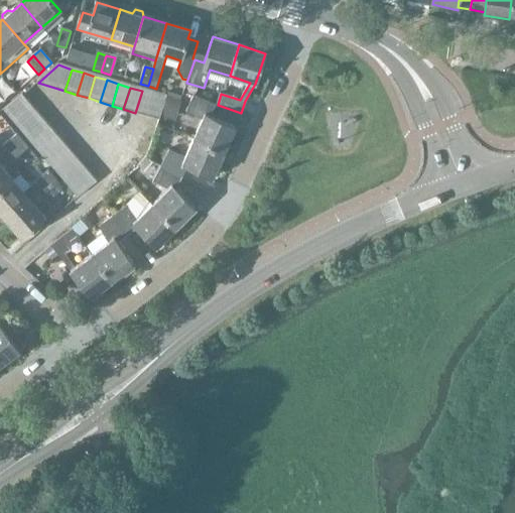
[(153,95),(142,91),(135,113),(147,116),(153,95)]
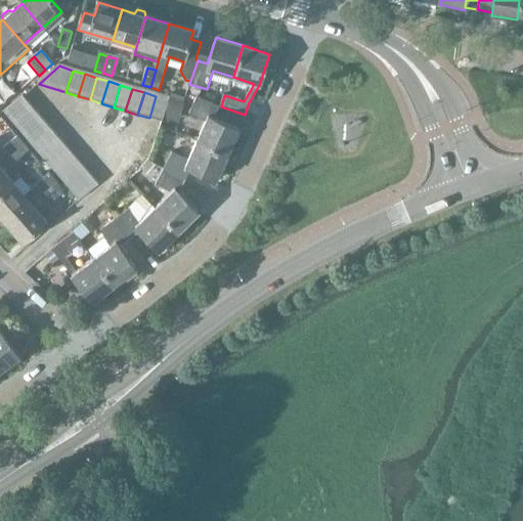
[(161,122),(162,119),(168,99),(156,96),(149,118),(161,122)]
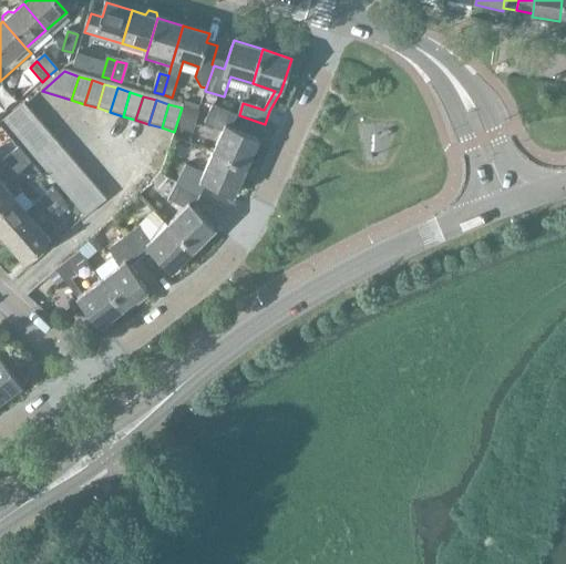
[(14,133),(33,116),(24,105),(4,122),(14,133)]
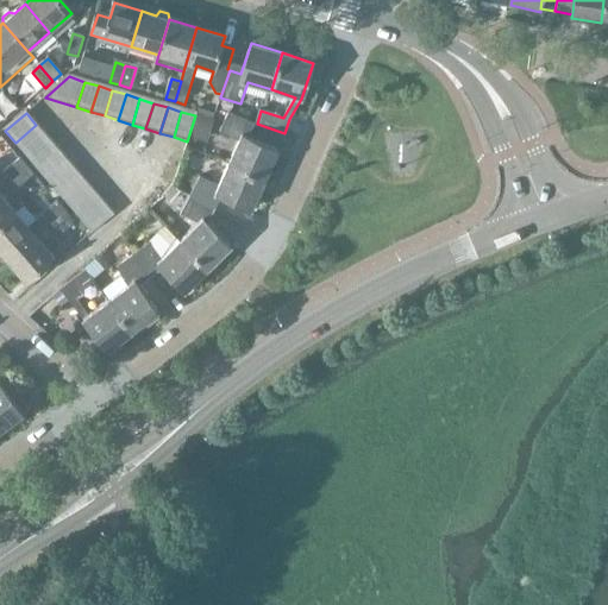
[(238,143),(229,165),(264,182),(279,152),(248,138),(254,126),(229,114),(219,133),(238,143)]
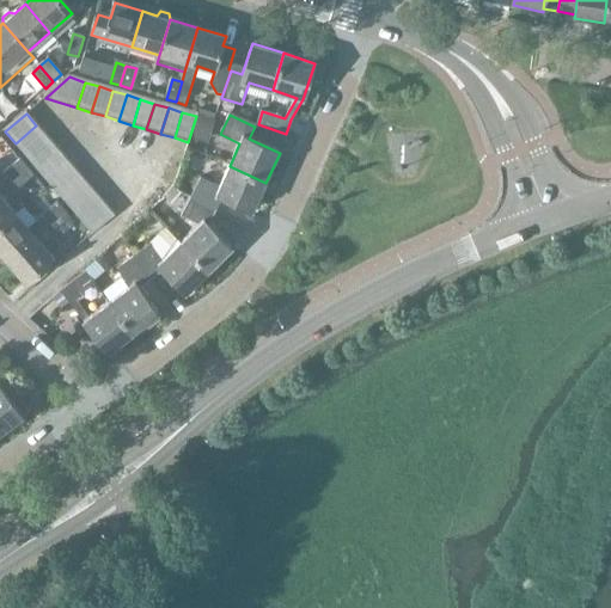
[(46,136),(36,126),(16,143),(25,154),(46,136)]
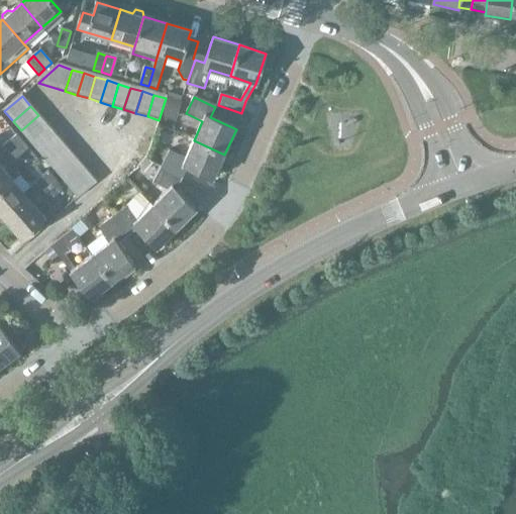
[(29,140),(46,124),(38,115),(21,130),(29,140)]
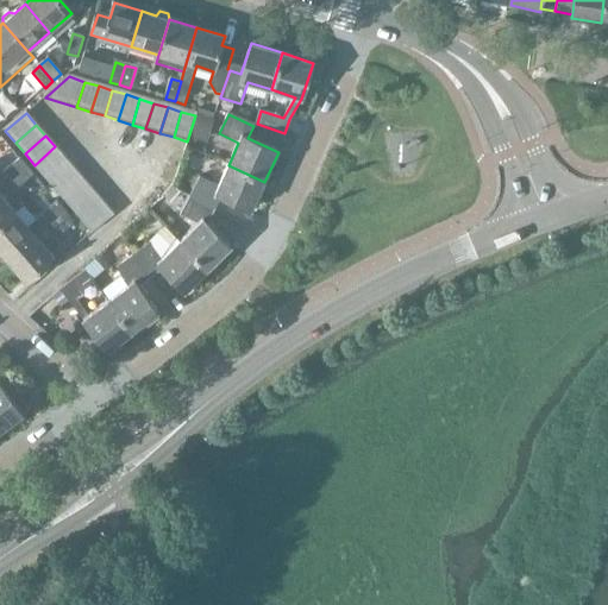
[(66,158),(55,146),(35,165),(44,176),(66,158)]
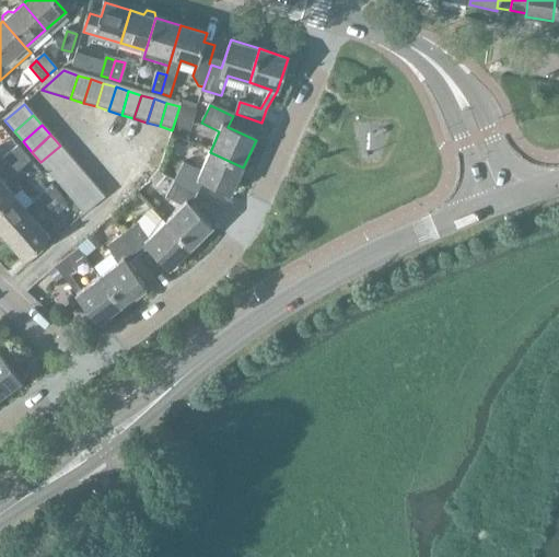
[(69,155),(60,146),(41,162),(49,172),(69,155)]
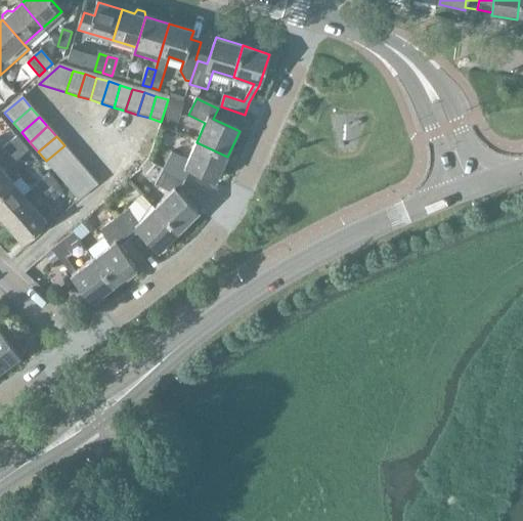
[(4,148),(9,155),(22,143),(16,137),(4,148)]
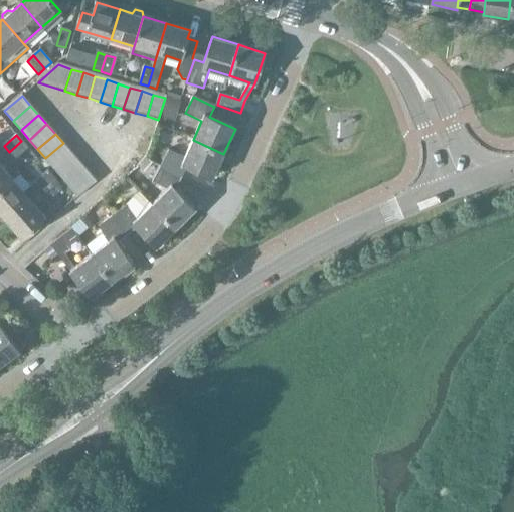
[(223,154),(193,140),(184,158),(168,151),(161,167),(182,178),(187,167),(212,178),(223,154)]
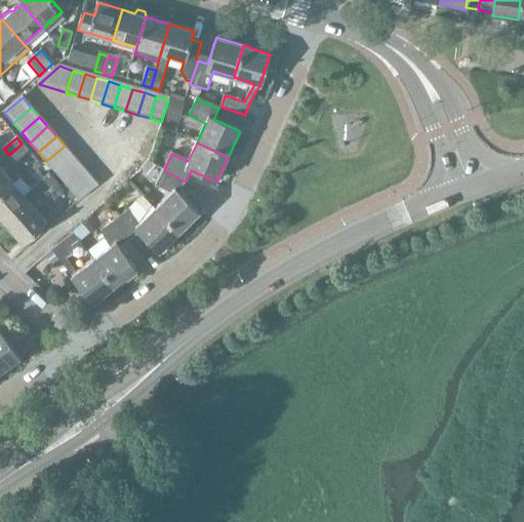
[(29,151),(22,144),(9,155),(15,163),(29,151)]
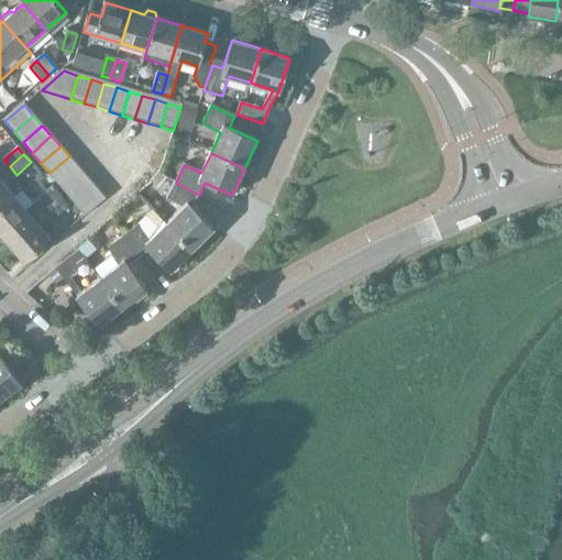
[(50,173),(58,184),(78,166),(69,156),(50,173)]
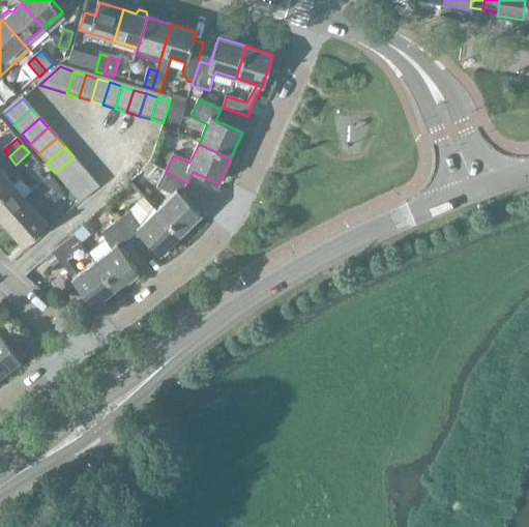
[(82,167),(74,156),(55,173),(63,182),(82,167)]
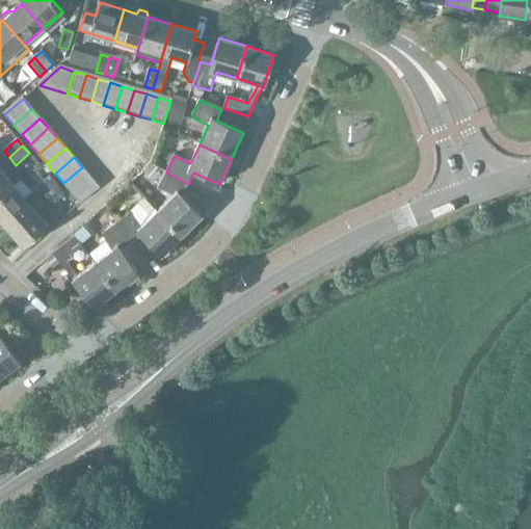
[(90,177),(82,167),(63,183),(72,192),(90,177)]
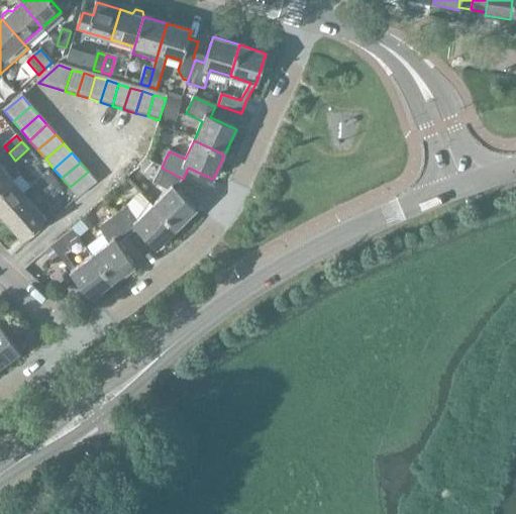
[(0,193),(13,182),(0,167),(0,193)]
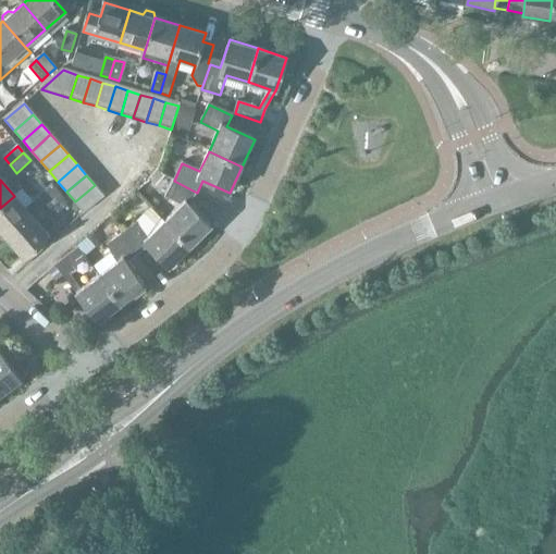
[(183,206),(164,221),(188,248),(211,230),(190,206),(197,193),(174,181),(165,198),(183,206)]
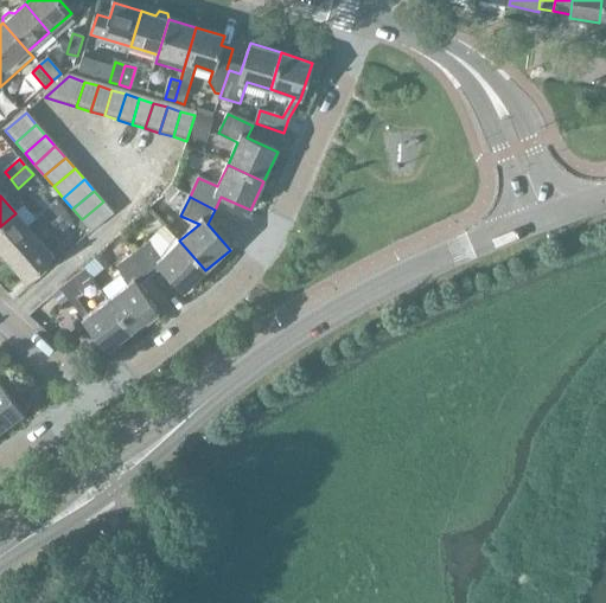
[(113,213),(103,201),(82,219),(91,231),(113,213)]
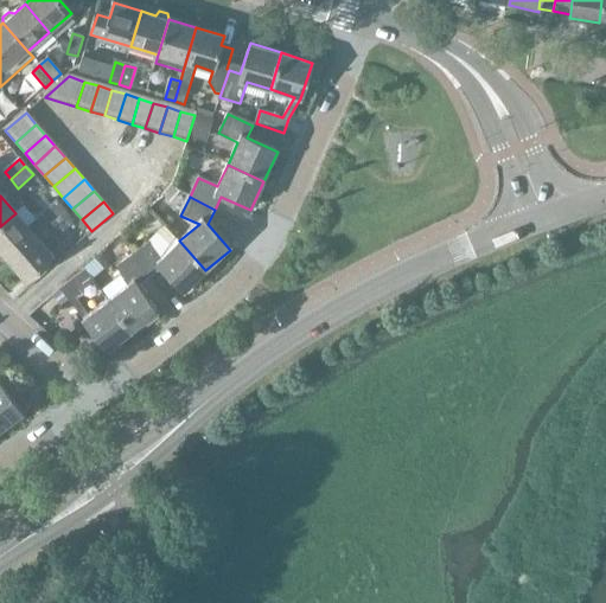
[(0,251),(6,260),(34,236),(49,223),(64,210),(57,203),(42,216),(40,215),(27,226),(16,213),(0,226),(0,251)]
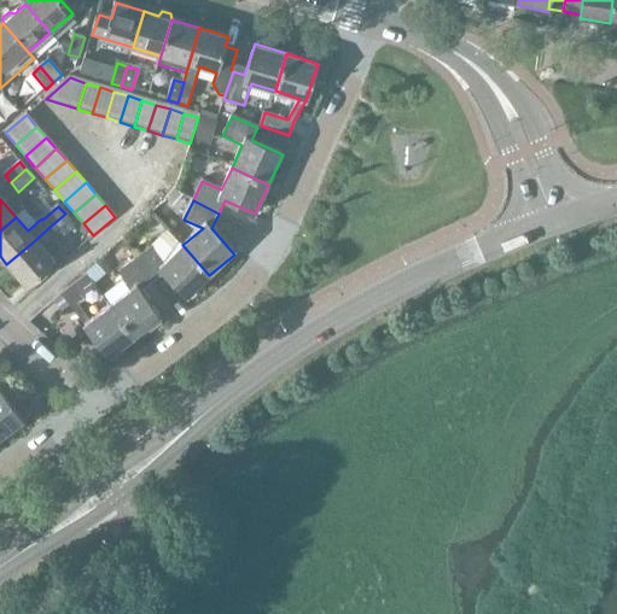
[(71,222),(65,214),(50,227),(57,235),(71,222)]
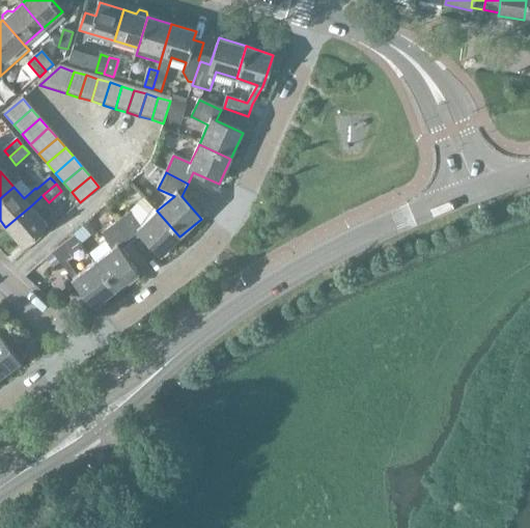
[(131,244),(142,235),(158,254),(179,237),(157,211),(149,202),(133,217),(129,212),(115,223),(131,244)]
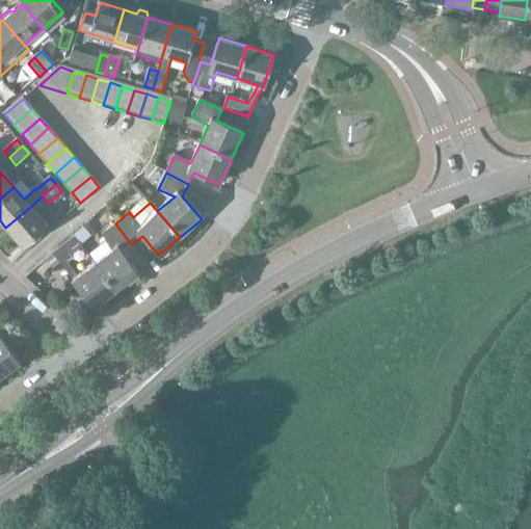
[(47,226),(30,207),(5,228),(22,246),(47,226)]
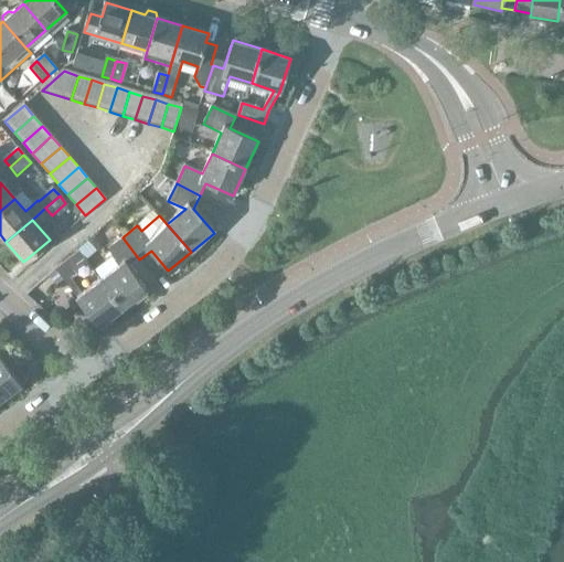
[(128,269),(139,260),(123,237),(107,250),(119,264),(100,278),(124,308),(146,289),(128,269)]
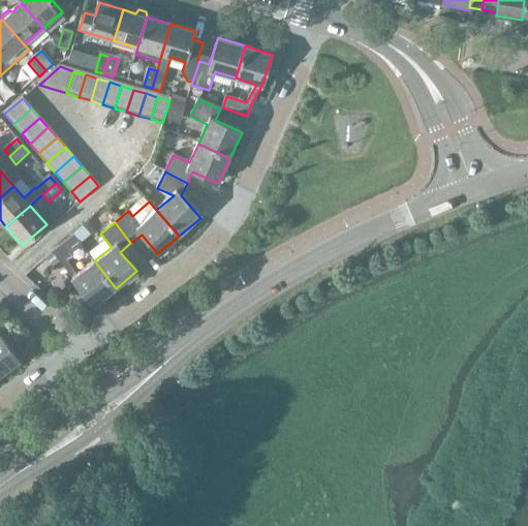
[(74,236),(53,252),(61,264),(83,247),(74,236)]
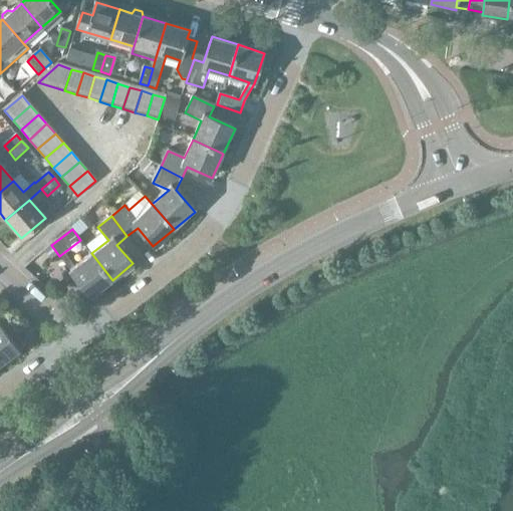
[(75,267),(66,256),(61,259),(92,297),(112,280),(91,253),(75,267)]
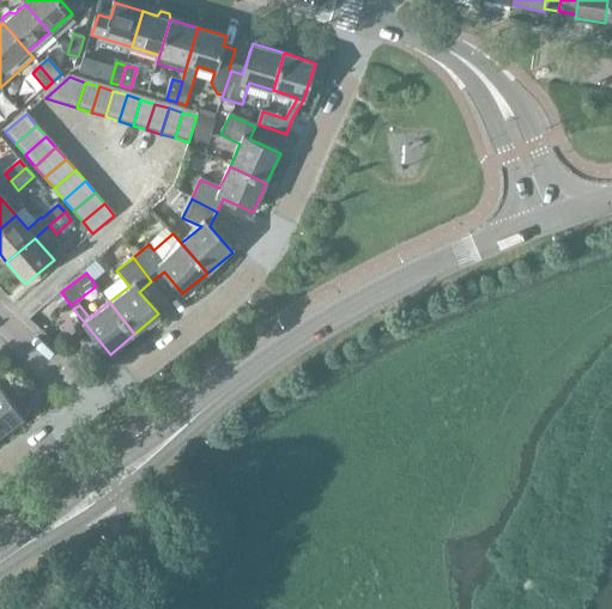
[(2,393),(0,389),(0,434),(23,419),(11,403),(16,400),(7,389),(2,393)]
